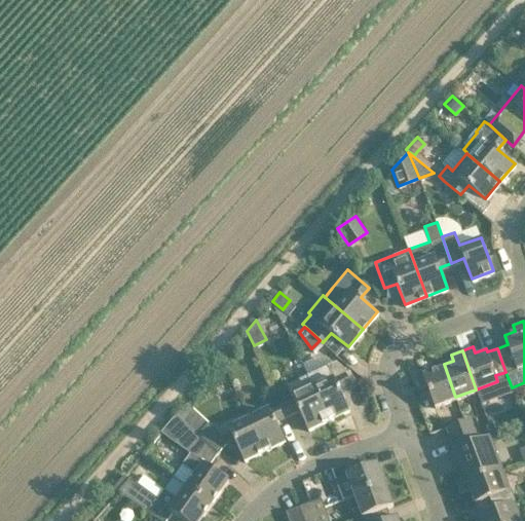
[(306,373),(328,418),(348,408),(339,388),(351,382),(339,358),(306,373)]
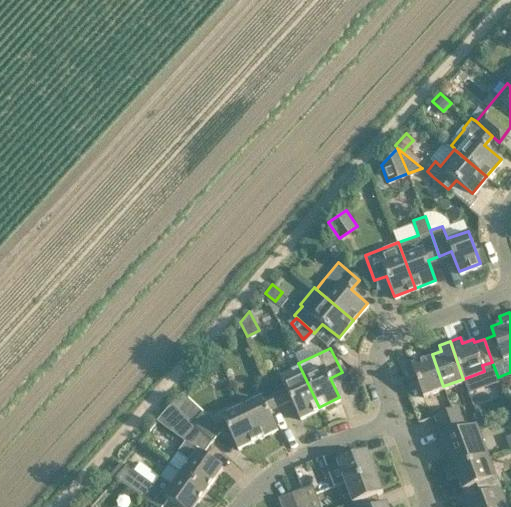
[(423,394),(443,386),(432,354),(405,365),(409,375),(415,373),(423,394)]
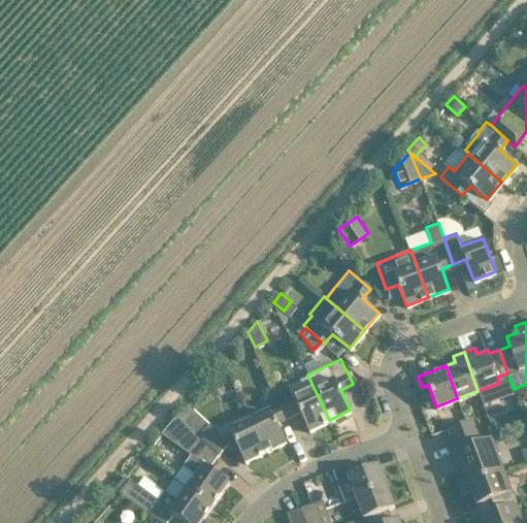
[(275,390),(288,415),(299,410),(308,430),(329,420),(307,374),(275,390)]
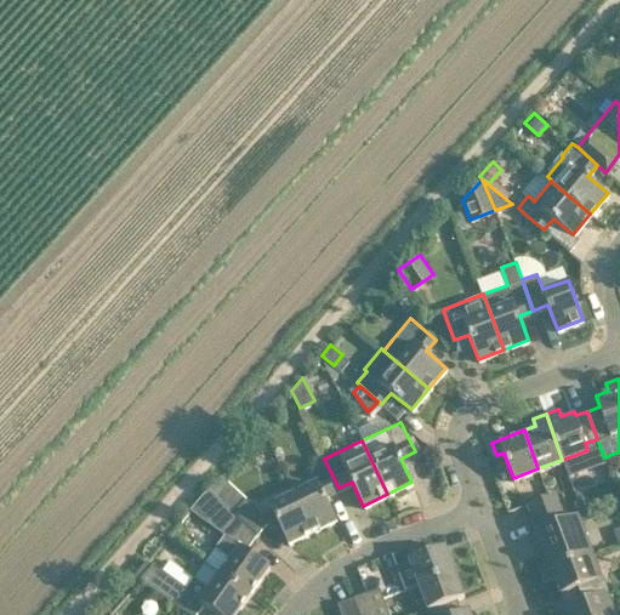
[(294,491),(312,530),(336,518),(325,495),(339,488),(324,459),(310,465),(317,480),(294,491)]
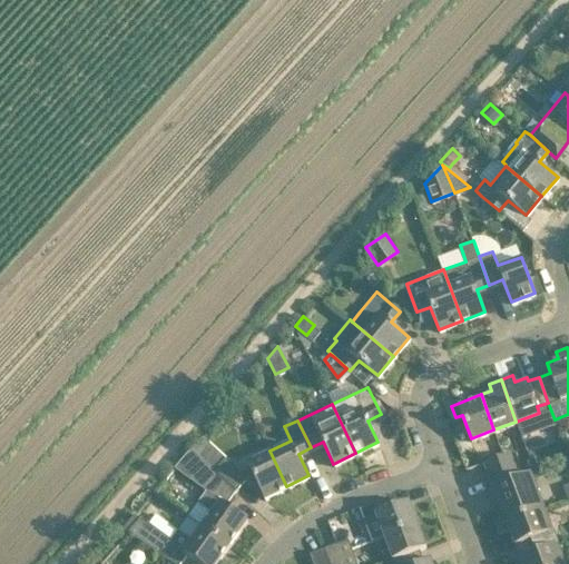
[(203,435),(190,448),(203,459),(204,458),(205,459),(204,461),(235,488),(247,475),(203,435)]
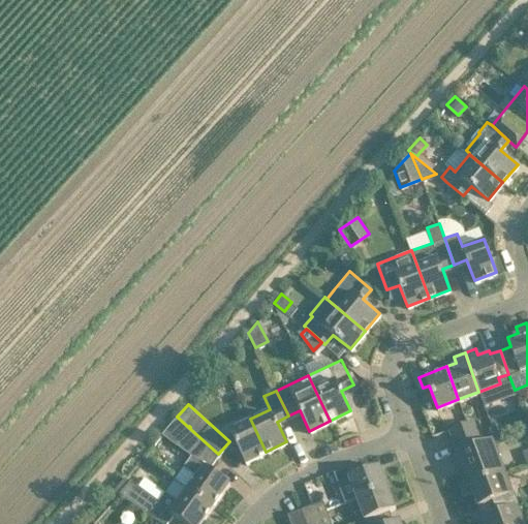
[(245,462),(266,452),(250,419),(229,429),(245,462)]
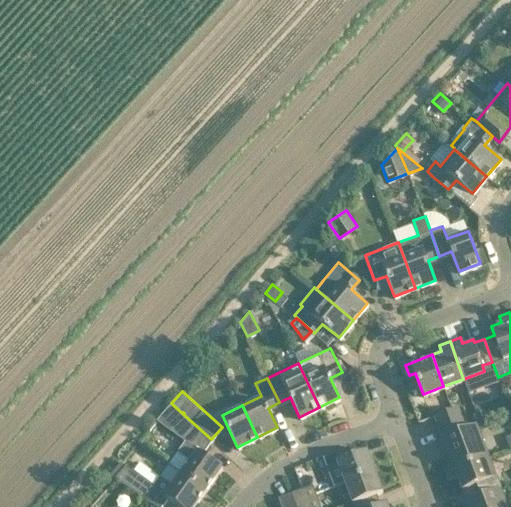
[(434,414),(438,424),(462,416),(457,405),(434,414)]
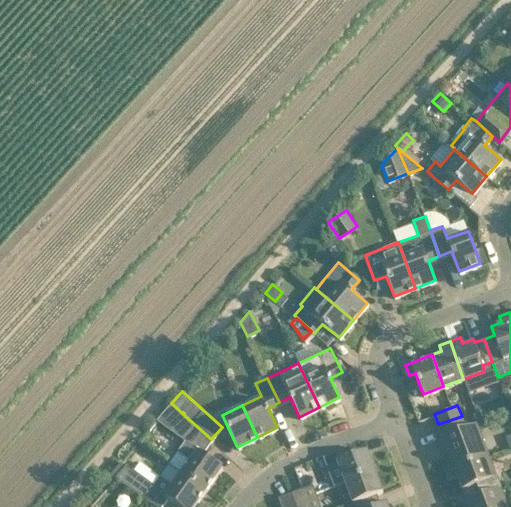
[(184,439),(168,462),(205,489),(222,466),(202,452),(211,439),(183,414),(175,425),(182,430),(178,434),(184,439)]
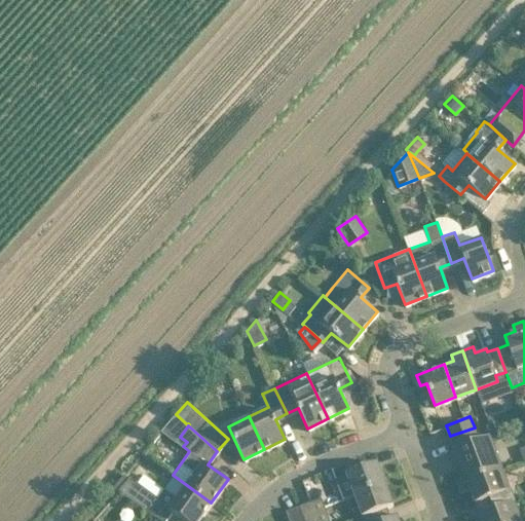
[(454,447),(479,438),(475,428),(450,436),(454,447)]
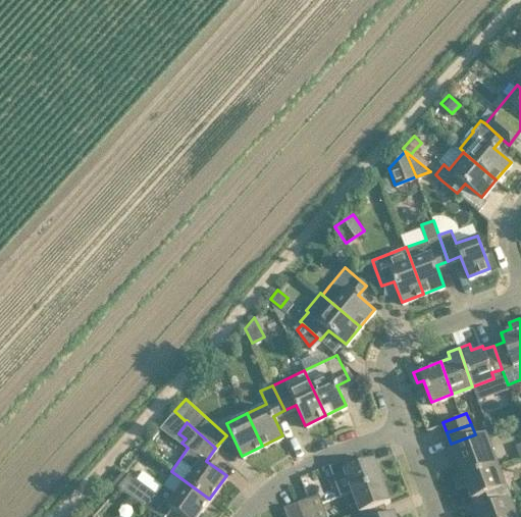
[(452,473),(454,480),(498,464),(485,431),(475,435),(458,442),(462,453),(455,456),(461,469),(452,473)]
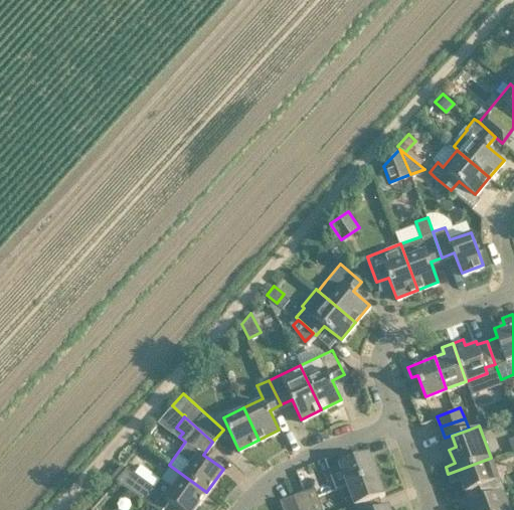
[(349,449),(324,458),(328,468),(339,464),(346,483),(376,472),(368,451),(351,457),(349,449)]
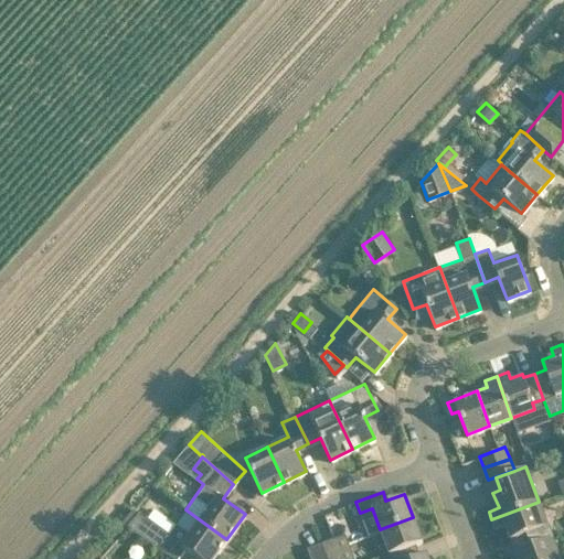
[(539,502),(491,519),(495,527),(504,523),(510,538),(511,538),(515,550),(552,537),(539,502)]
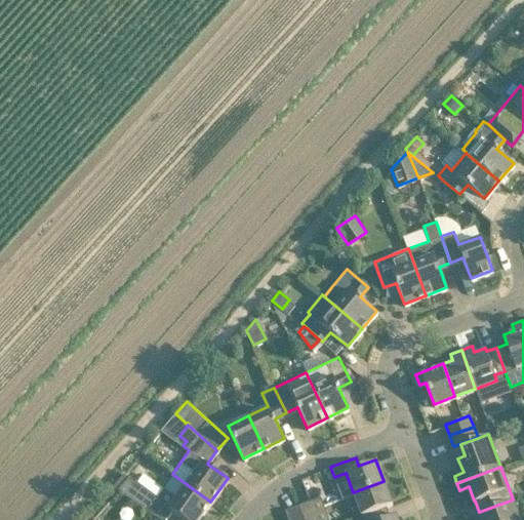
[(124,473),(113,485),(118,489),(139,505),(163,519),(171,509),(187,519),(196,519),(210,502),(172,474),(157,494),(129,475),(128,476),(124,473)]
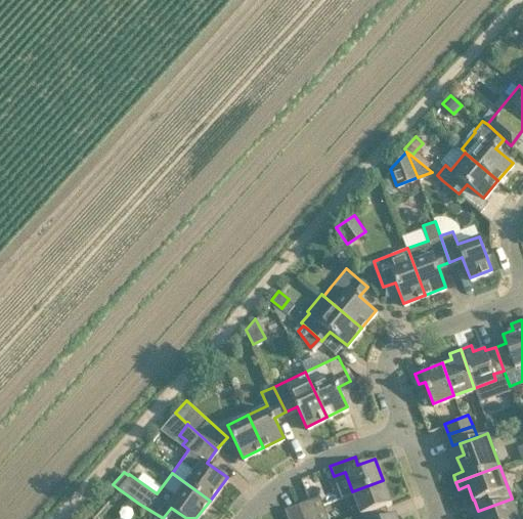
[(352,491),(360,511),(360,513),(385,504),(391,502),(383,480),(352,491)]
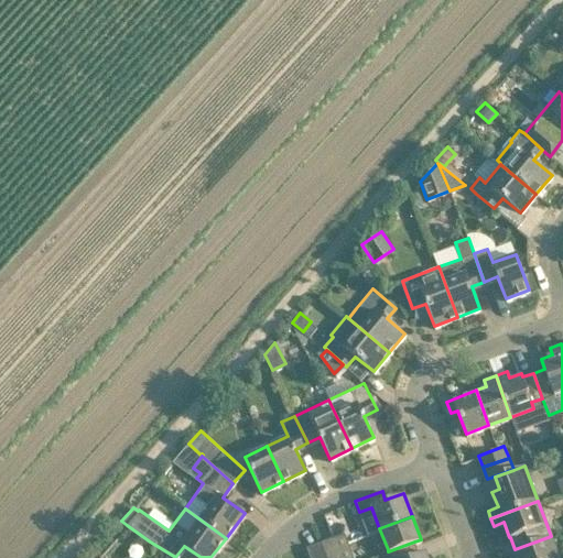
[(332,535),(340,557),(354,557),(344,531),(332,535)]
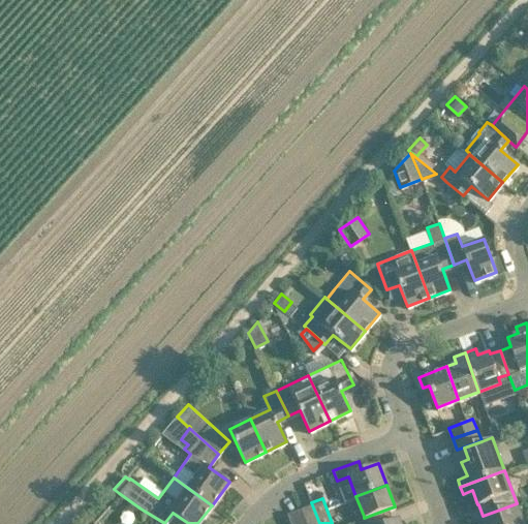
[(300,507),(306,523),(319,523),(311,502),(300,507)]
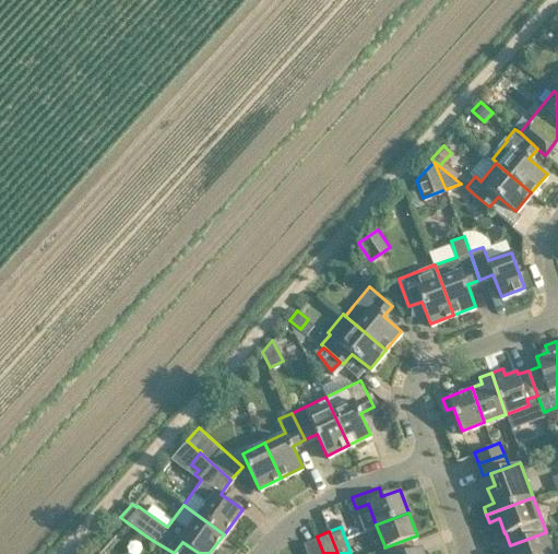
[(510,547),(508,549),(509,553),(554,553),(546,532),(510,545),(509,545),(510,547)]
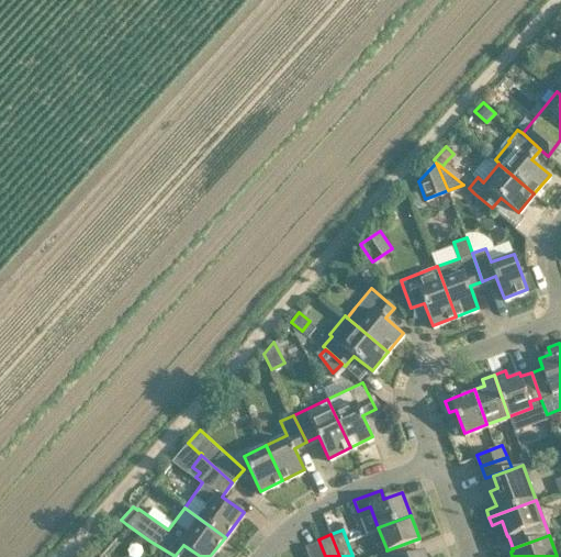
[(325,556),(318,539),(304,544),(309,556),(325,556)]
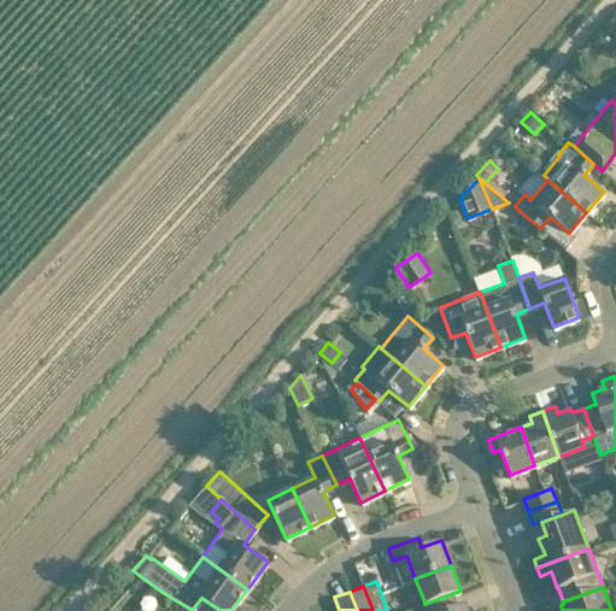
[(410,607),(410,610),(468,610),(464,603),(458,605),(453,593),(424,604),(424,601),(410,607)]
